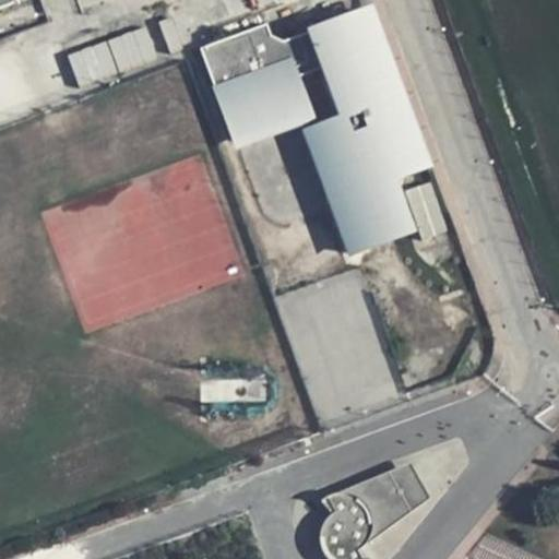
[(260,0),(265,13),(298,0),(260,0)]
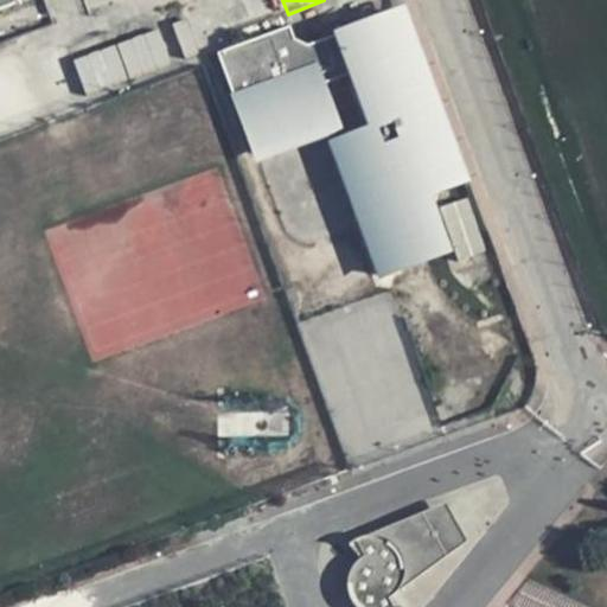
[(442,189),(379,26),(342,39),(323,25),(317,13),(181,65),(221,167),(285,144),(300,102),(296,93),(332,80),(355,136),(313,153),(364,283),(420,262),(403,217),(411,199),(442,189)]
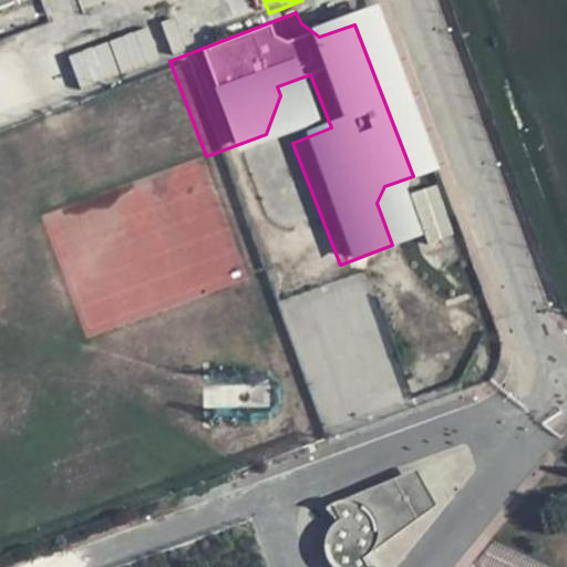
[(86,51),(74,57),(85,82),(98,76),(86,51)]
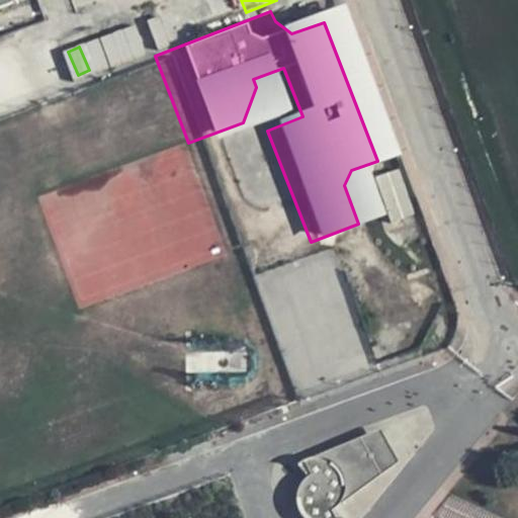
[(385,221),(414,213),(402,166),(374,173),(385,221)]
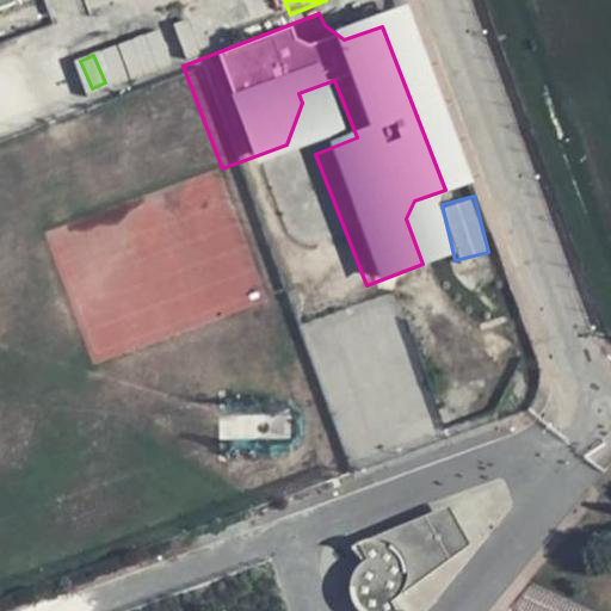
[(353,547),(363,563),(355,573),(350,588),(352,603),(357,610),(397,610),(393,603),(470,545),(452,508),(353,547)]
